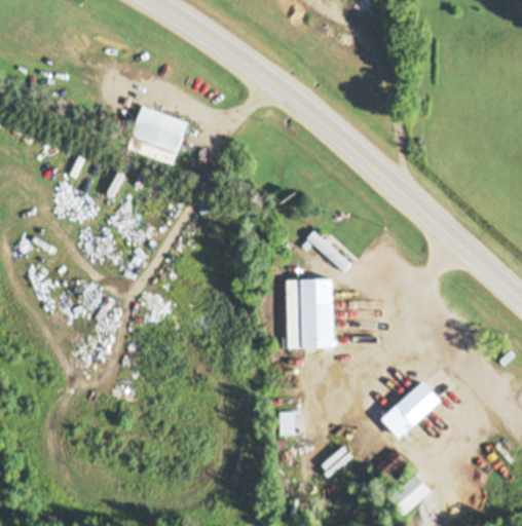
[(126,151),(174,166),(188,121),(142,106),(126,151)]
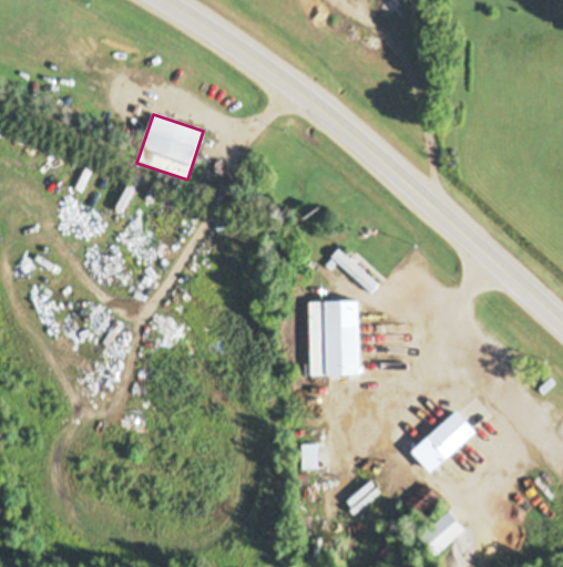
[(360,300),(308,301),(308,374),(360,373),(360,300)]
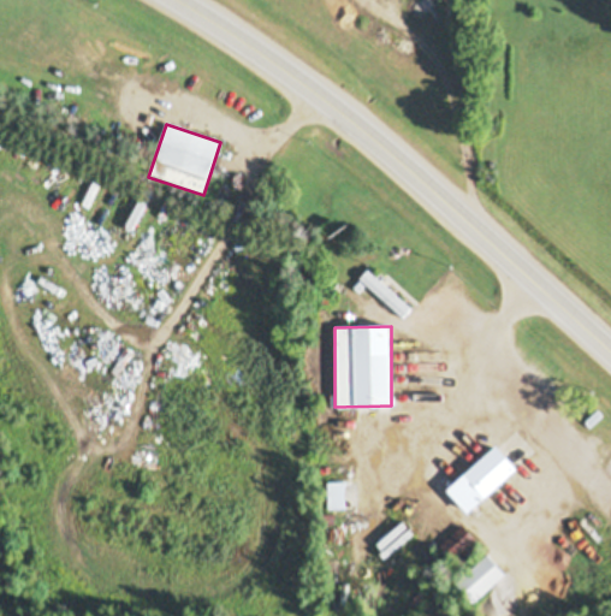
[(518,468),(499,444),(446,487),(466,511),(518,468)]
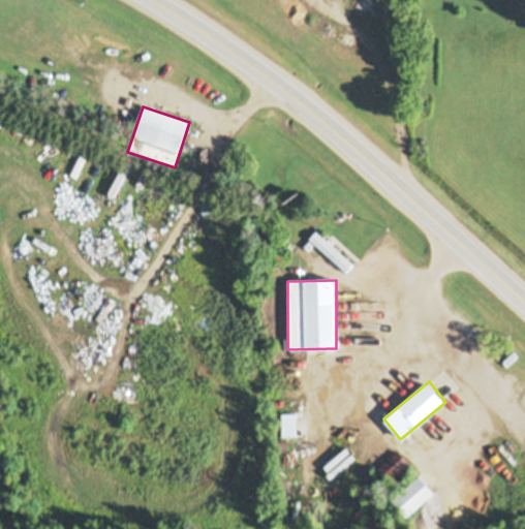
[(405,461),(388,443),(367,464),(384,481),(405,461)]
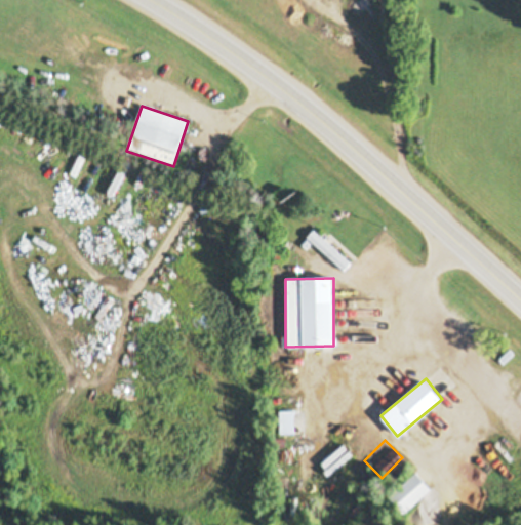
[(431,490),(417,472),(387,492),(400,512),(431,490)]
